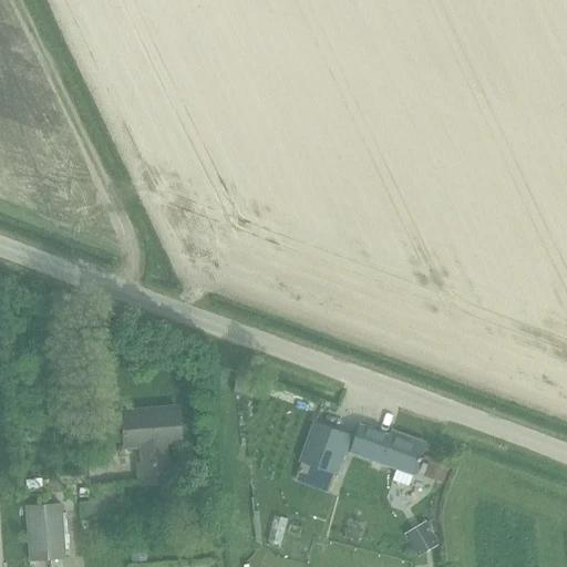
[(179,442),(178,431),(176,409),(121,413),(123,446),(136,445),(138,463),(137,463),(140,486),(171,483),(168,461),(165,461),(164,443),(179,442)]
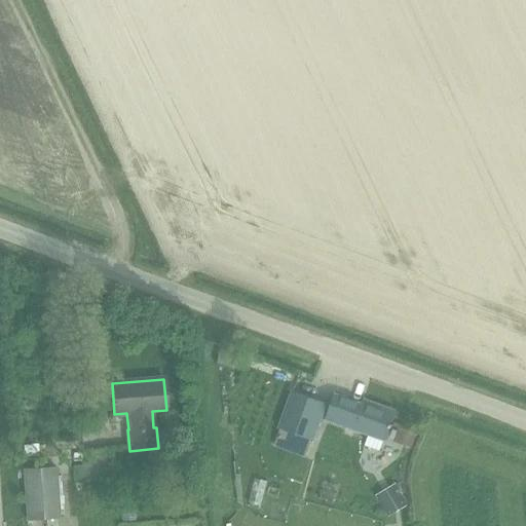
[(304,457),(310,440),(312,441),(321,418),(326,419),(325,421),(384,442),(393,416),(334,395),(330,406),(293,393),(274,447),(304,457)]
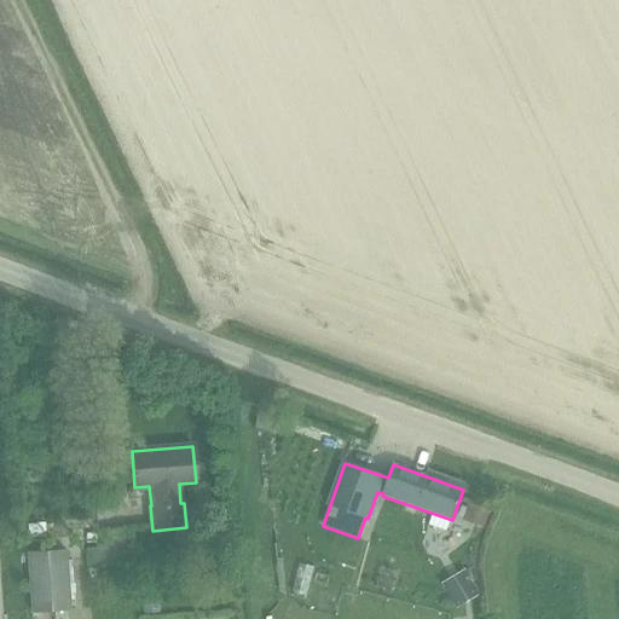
[(469,505),(464,520),(485,526),(490,512),(469,505)]
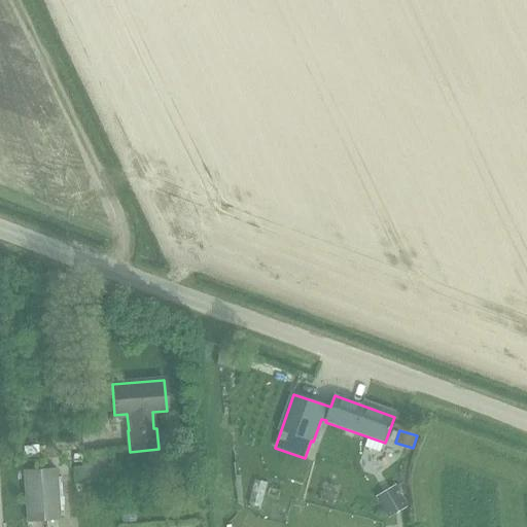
[(111,480),(109,450),(84,451),(85,465),(73,465),(74,482),(111,480)]
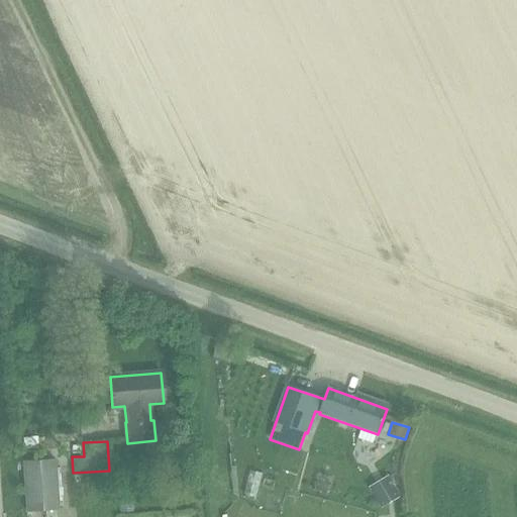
[(56,459),(22,461),(26,512),(60,509),(56,459)]
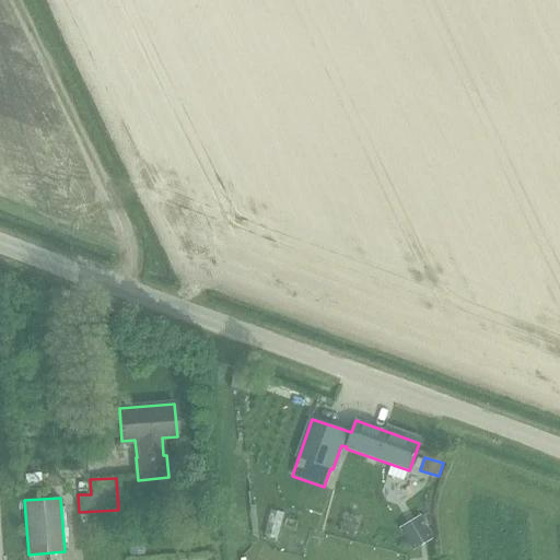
[(422,516),(401,528),(416,550),(435,538),(422,516)]
